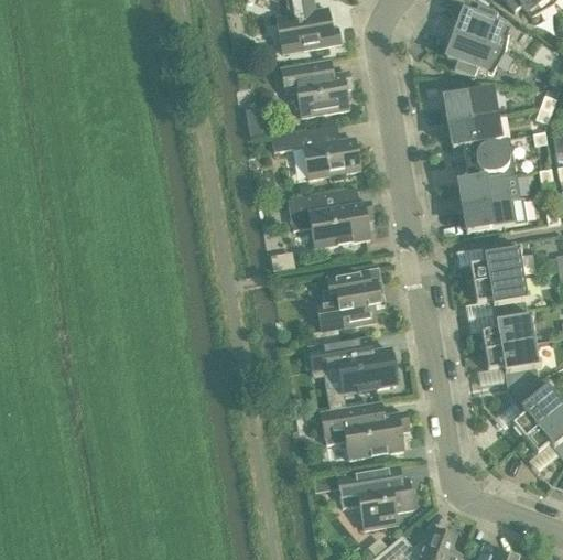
[(314,9),(313,0),(272,0),(279,2),(281,15),(277,15),(282,52),(339,43),(337,27),(331,28),(327,7),(314,9)]
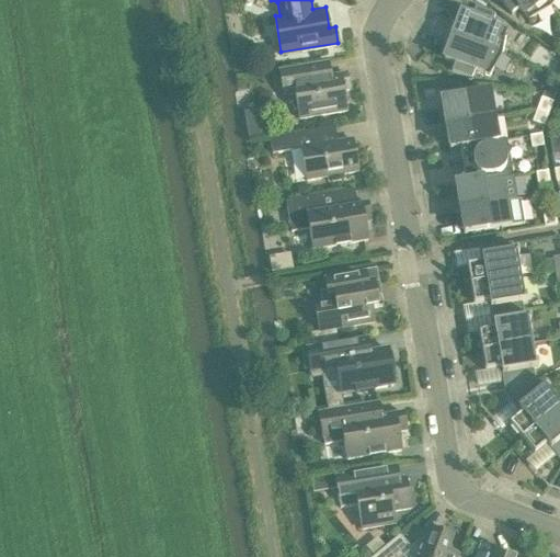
[(551,10),(553,9),(546,0),(501,0),(512,12),(520,6),(529,18),(549,7),(551,10)]
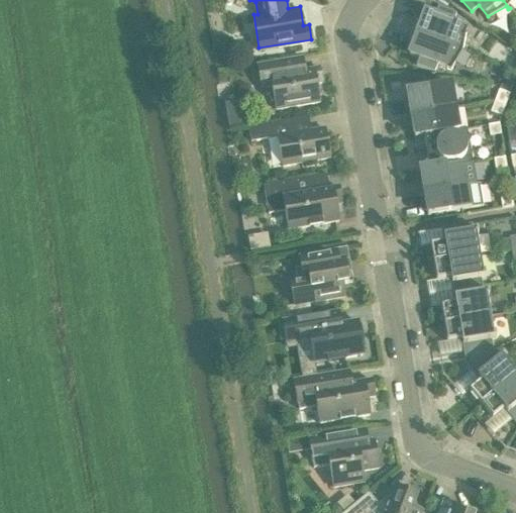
[(503,0),(510,8),(511,7),(509,4),(512,0),(503,0)]
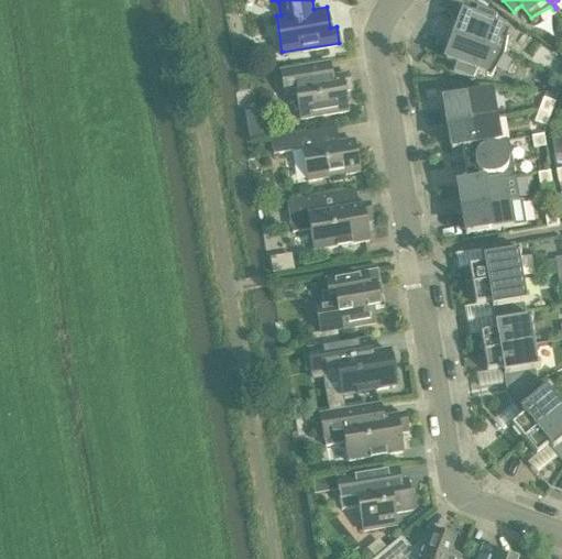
[(493,22),(496,13),(476,7),(473,15),(462,11),(454,34),(506,53),(507,51),(504,50),(508,28),(493,22)]
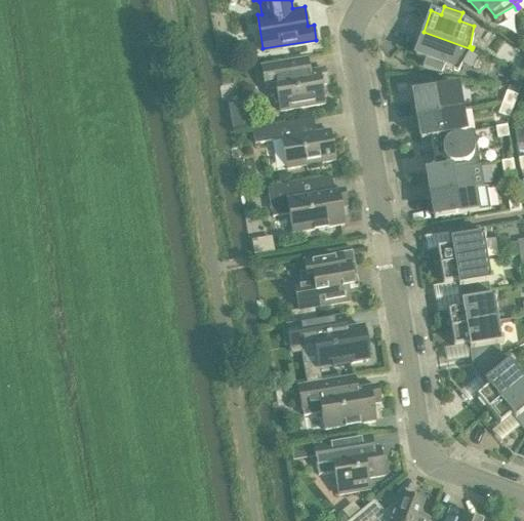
[(472,51),(472,49),(424,32),(415,53),(426,56),(422,65),(441,72),(444,63),(457,68),(469,50),(472,51)]
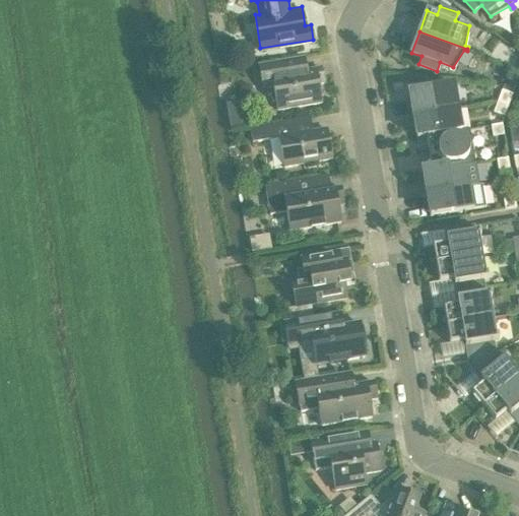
[(320,65),(306,67),(304,54),(259,61),(261,76),(263,87),(274,85),(278,107),(321,100),(320,94),(322,92),(322,90),(322,88),(321,87),(318,85),(318,81),(323,80),(320,65)]
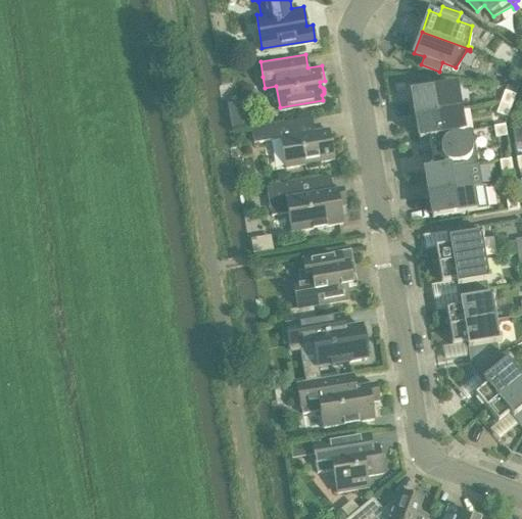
[(456,85),(412,91),(416,114),(459,106),(456,85)]
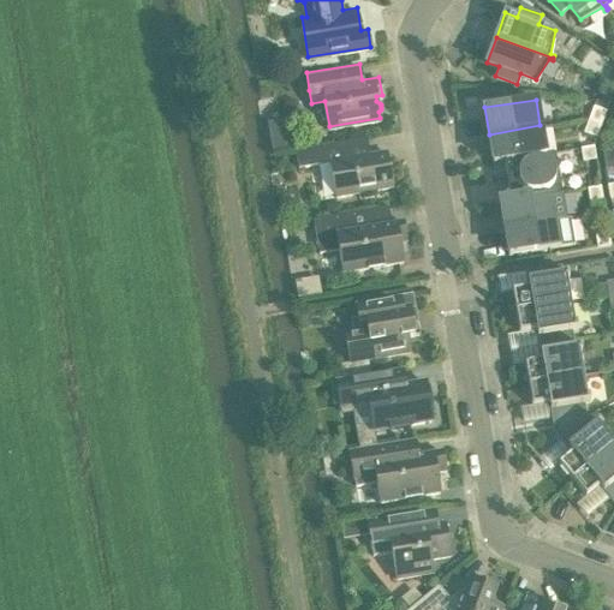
[(601,120),(607,107),(594,102),(589,117),(590,117),(601,120)]
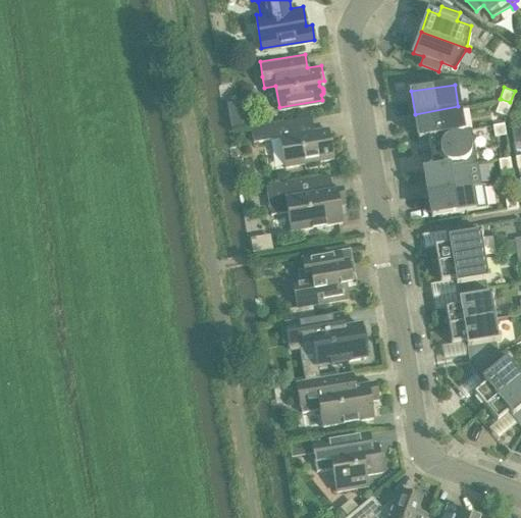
[(507,113),(510,102),(501,99),(500,99),(496,109),(507,113)]
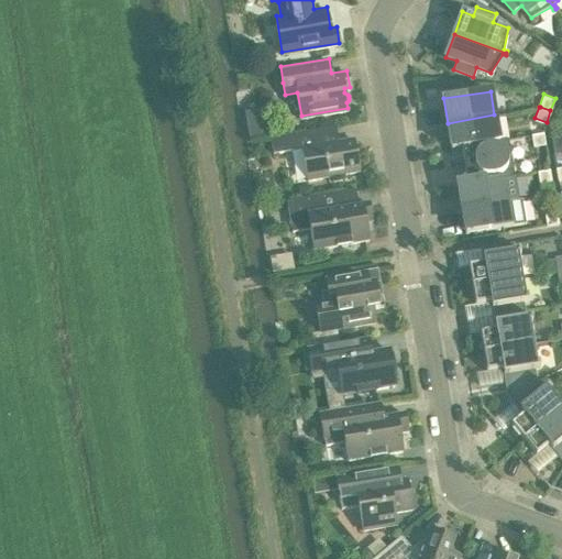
[(494,114),(448,123),(451,146),(498,139),(498,138),(494,114)]
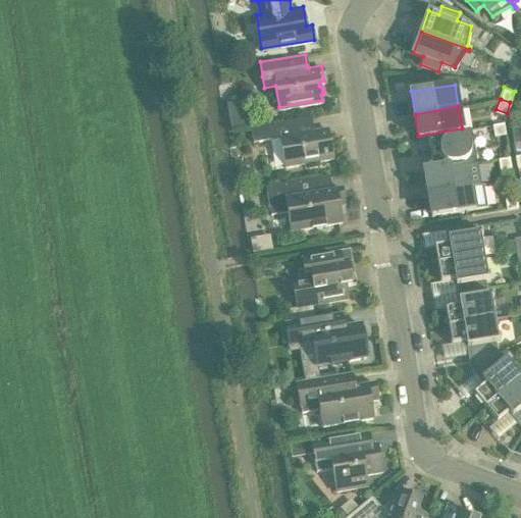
[(285,119),(251,124),(253,140),(280,136),(285,164),(305,161),(306,165),(320,163),(319,159),(332,157),(327,126),(288,133),(285,119)]
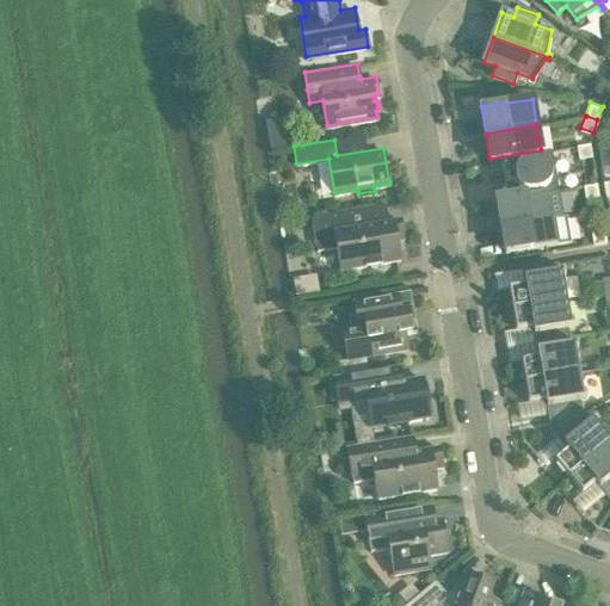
[(591,143),(578,144),(580,158),(592,156),(593,156),(591,143)]
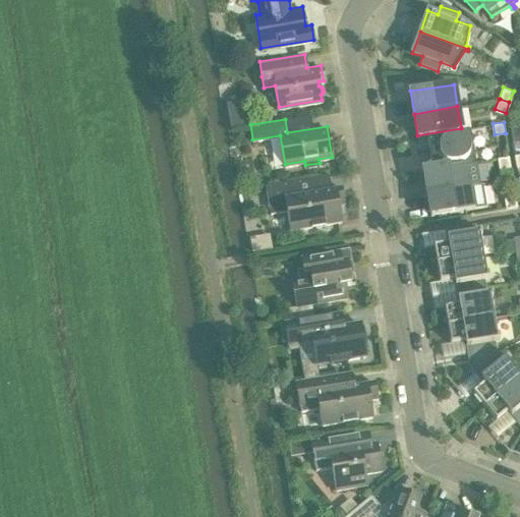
[(461,128),(417,135),(419,149),(428,148),(431,148),(432,154),(429,154),(429,156),(427,156),(428,161),(429,167),(428,167),(429,168),(467,162),(477,160),(471,126),(464,128),(461,128)]
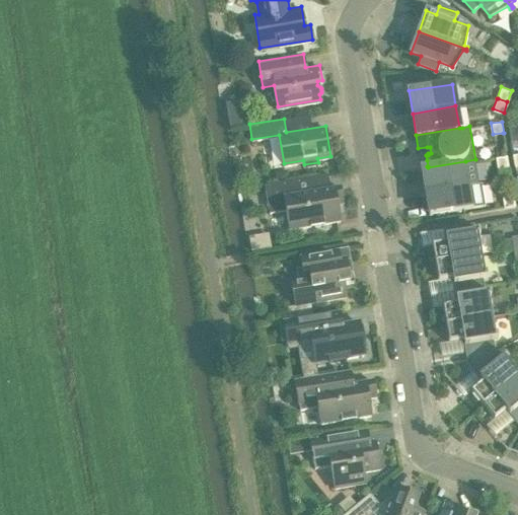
[(507,155),(497,157),(498,168),(509,166),(508,155),(507,155)]
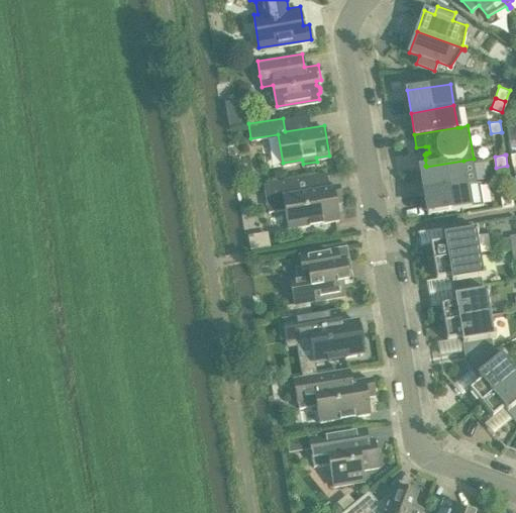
[(426,167),(420,168),(423,189),(477,180),(474,161),(474,159),(463,161),(426,167)]
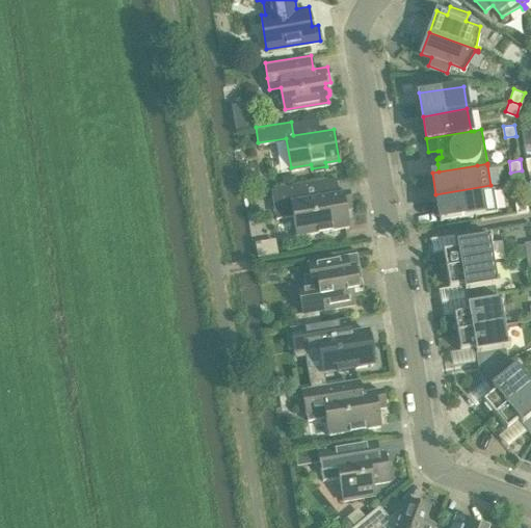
[(327,178),(271,187),(275,216),(293,213),(297,234),(348,225),(345,207),(351,206),(348,189),(329,192),(327,178)]
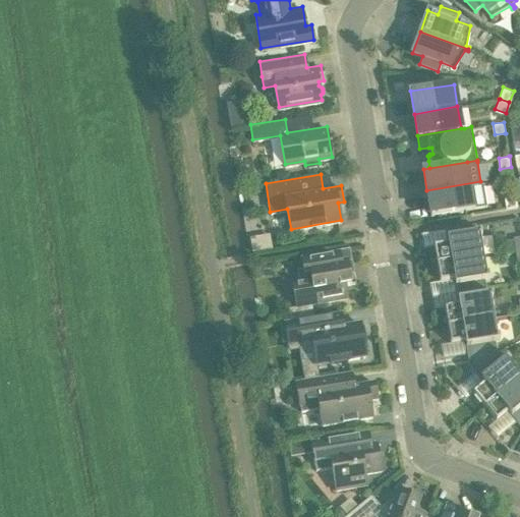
[(480,181),(426,190),(430,213),(430,214),(460,210),(475,207),(487,206),(483,183),(480,183),(480,181)]
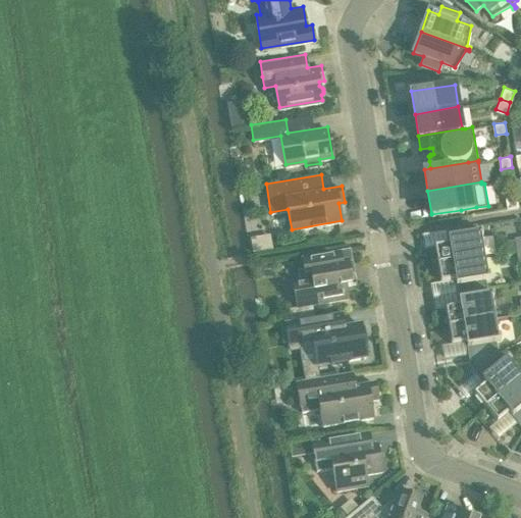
[(516,196),(506,197),(508,208),(519,206),(517,196),(516,196)]
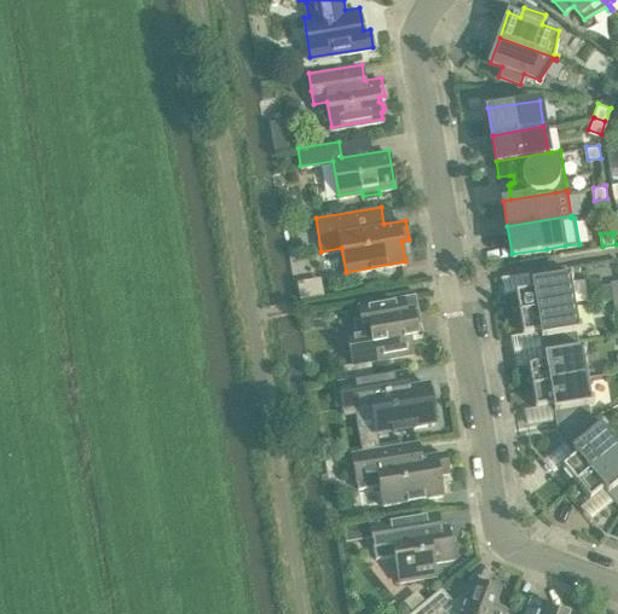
[(571,272),(566,272),(565,264),(530,270),(532,287),(515,289),(519,310),(575,301),(570,278),(572,278),(571,272)]
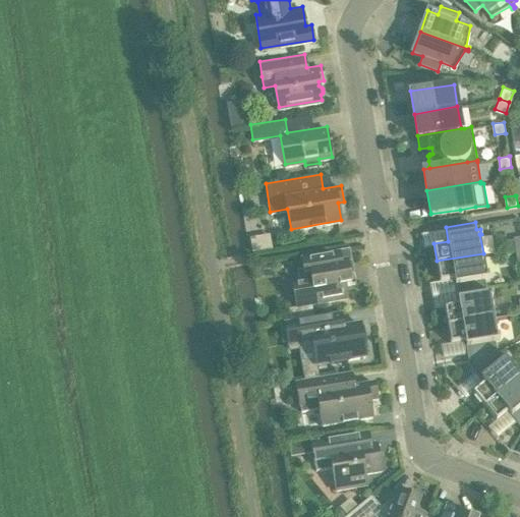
[(347,260),(340,261),(338,247),(301,254),(303,268),(296,269),(298,280),(292,281),(297,306),(347,297),(345,285),(355,284),(354,275),(349,272),(347,260)]
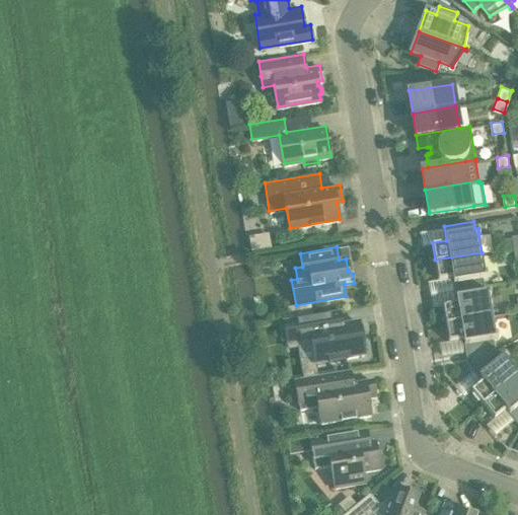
[(486,271),(485,271),(482,252),(435,260),(438,278),(452,275),(454,289),(485,284),(483,276),(487,275),(486,271)]
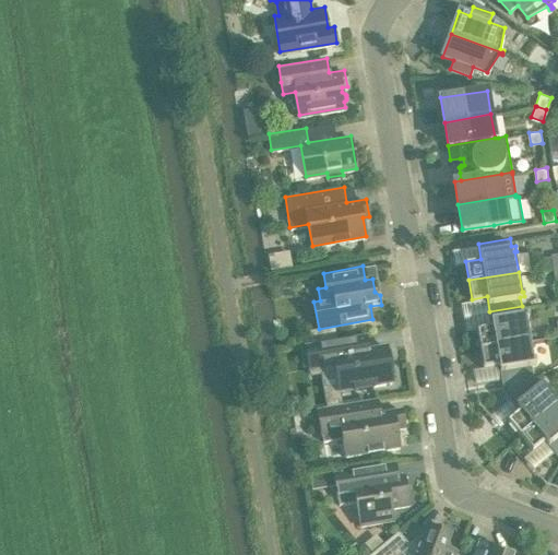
[(527,314),(523,315),(522,306),(489,311),(491,327),(477,329),(481,347),(530,340),(526,319),(529,319),(527,314)]
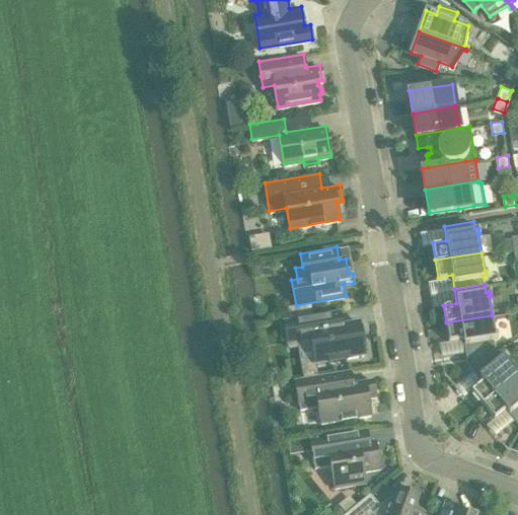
[(359,320),(342,323),(340,309),(283,319),(286,335),(288,348),(310,344),(314,363),(365,354),(359,320)]
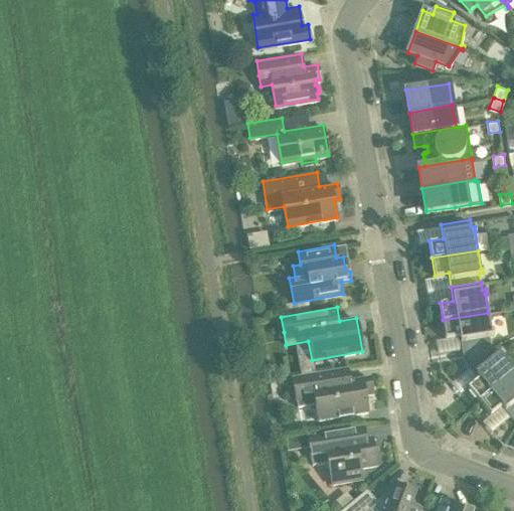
[(493,331),(491,331),(488,313),(443,320),(446,338),(459,335),(463,357),(464,359),(492,346),(490,336),(494,336),(493,331)]
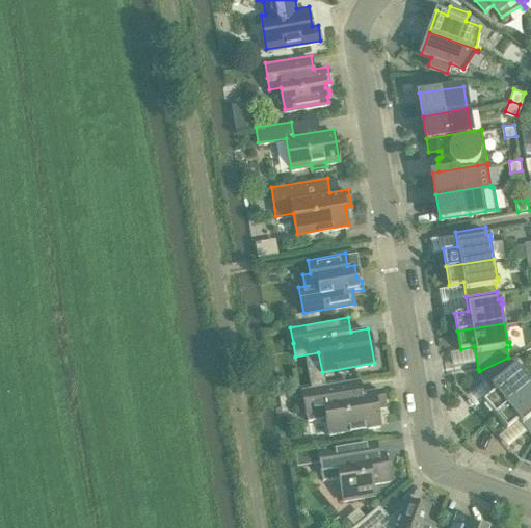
[(518,363),(514,366),(508,358),(479,371),(495,390),(483,399),(495,414),(530,384),(530,381),(520,367),(521,366),(518,363)]
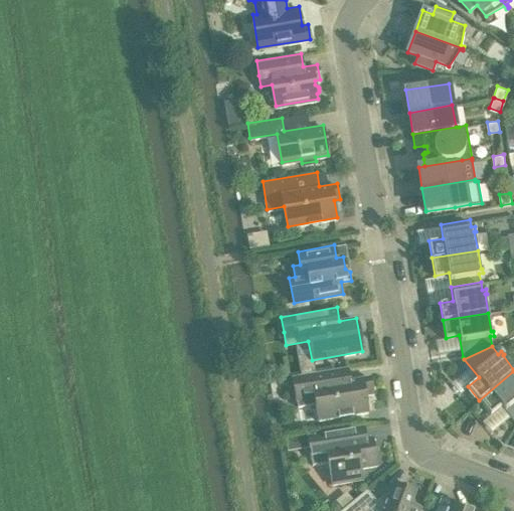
[(370,376),(349,380),(346,366),(292,376),(298,406),(315,403),(318,420),(368,411),(365,394),(373,393),(370,376)]
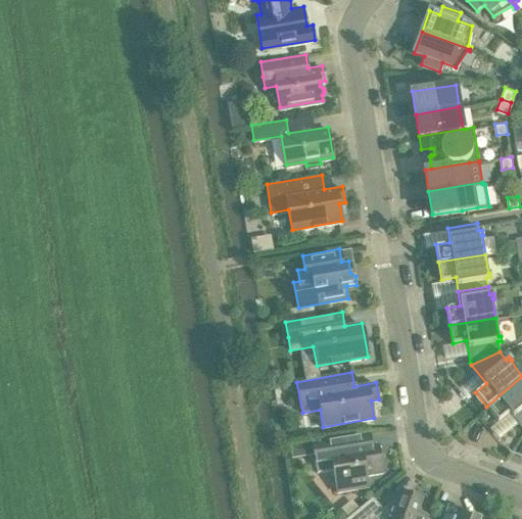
[(521,377),(486,407),(497,421),(509,412),(521,427),(521,377)]
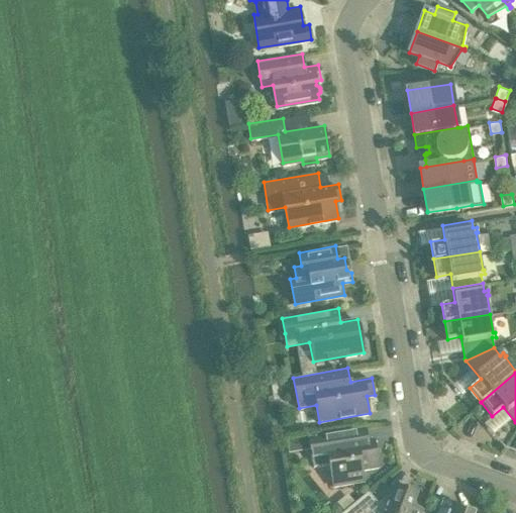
[(374,437),(367,439),(365,426),(304,437),(306,450),(311,449),(314,466),(329,463),(333,486),(364,480),(362,469),(379,466),(374,437)]
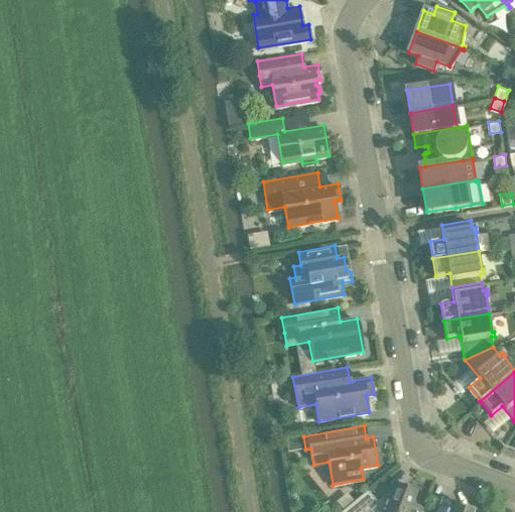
[(419,511),(421,507),(411,504),(415,493),(412,492),(411,489),(410,487),(408,486),(404,486),(403,486),(401,488),(398,486),(396,492),(392,490),(388,500),(382,497),(378,501),(368,488),(338,511),(419,511)]
